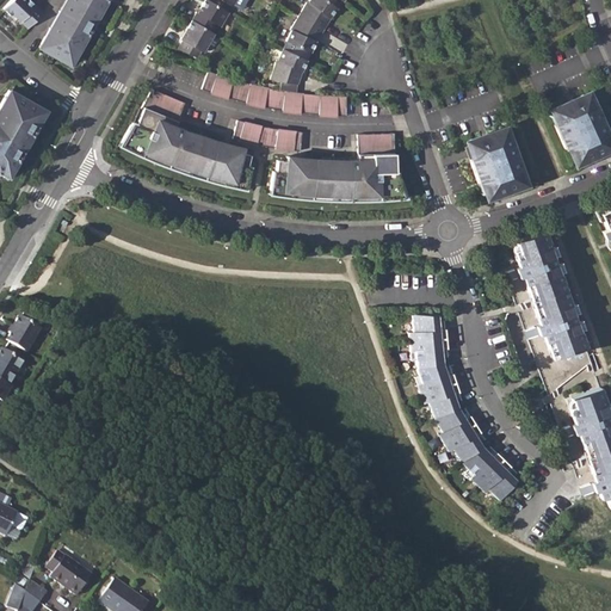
[(42,13),(28,0),(11,0),(2,10),(11,17),(13,16),(28,29),(42,13)]
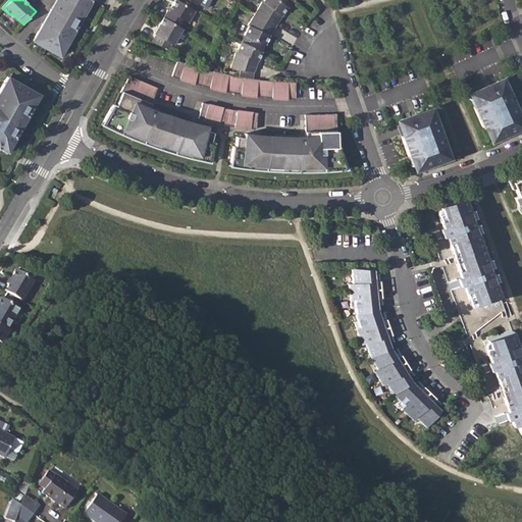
[(53,0),(32,40),(55,53),(59,45),(63,47),(72,30),(69,28),(75,16),(80,18),(89,1),(87,0),(53,0)]
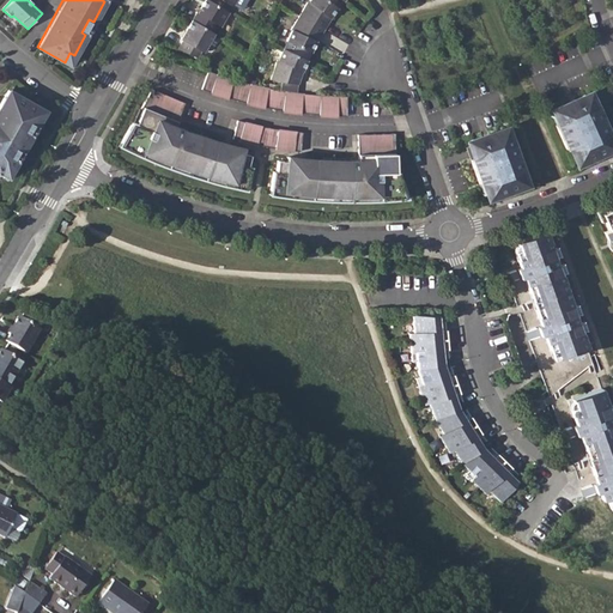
[(198,11),(193,18),(211,30),(216,22),(222,25),(230,11),(211,0),(206,0),(200,11),(198,11)]
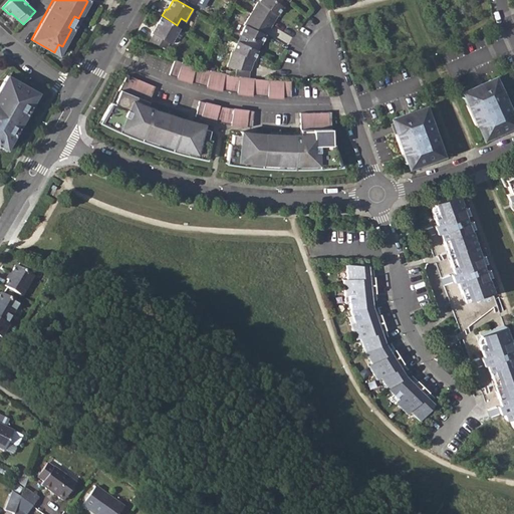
[(258,0),(251,11),(274,25),(278,19),(276,17),(284,8),(273,0),(261,0),(260,2),(258,0)]
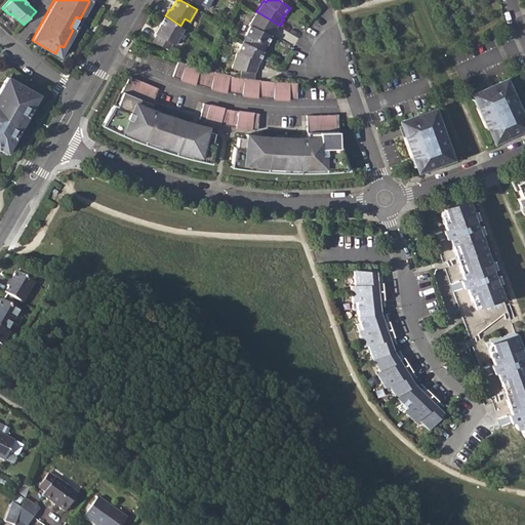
[(280,26),(256,11),(249,25),(250,26),(246,34),(268,44),(274,31),(276,32),(280,26)]
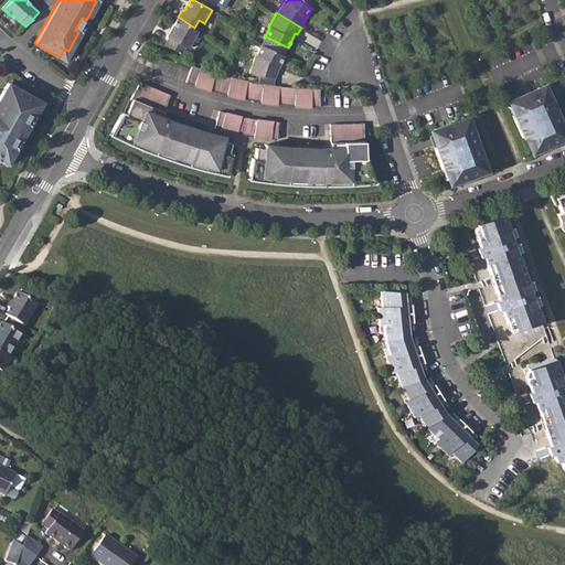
[(194,28),(178,17),(167,35),(169,36),(164,44),(184,52),(188,46),(189,48),(200,30),(194,28)]
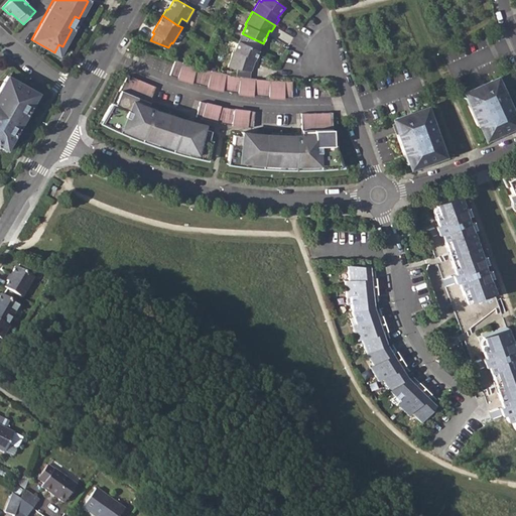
[(261,50),(240,40),(235,50),(234,50),(231,67),(255,72),(257,60),(261,50)]
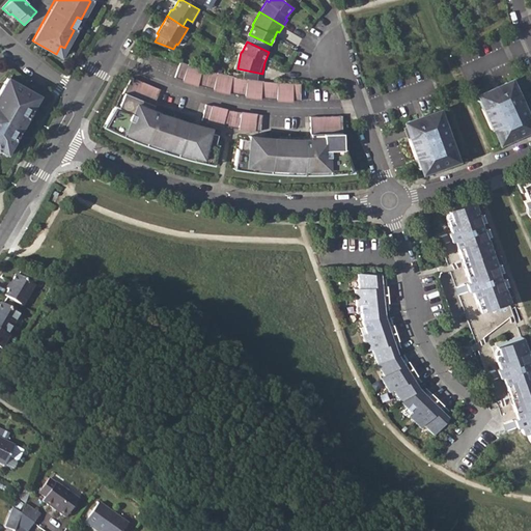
[(191,64),(179,60),(173,77),(183,80),(199,85),(217,89),(234,93),(249,96),(266,98),(280,99),(301,100),(302,83),(283,82),(263,81),(249,79),(240,77),(222,74),(211,71),(202,68),(191,64)]
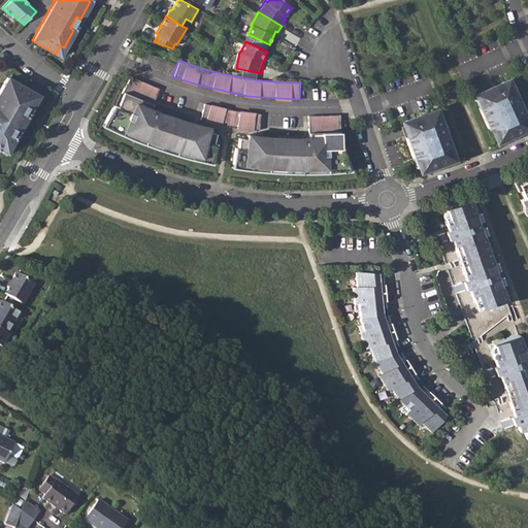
[(103,121),(100,125),(114,131),(132,139),(144,143),(162,151),(175,155),(184,157),(192,159),(208,163),(210,159),(213,142),(211,142),(215,130),(207,127),(207,125),(198,123),(198,124),(170,117),(157,111),(150,108),(158,88),(130,75),(120,93),(122,94),(117,105),(113,104),(103,121)]
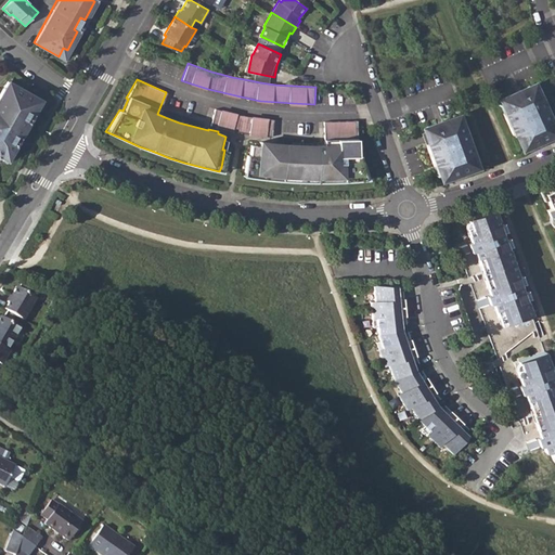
[(0,157),(5,160),(13,145),(9,143),(13,136),(17,138),(27,121),(22,119),(26,112),(30,114),(36,105),(25,99),(27,93),(5,81),(0,91),(0,157)]
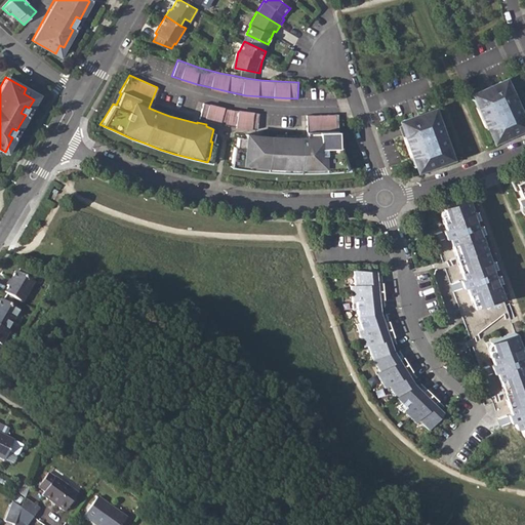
[(487,88),(475,93),(477,97),(481,108),(477,110),(484,126),(488,124),(494,137),(498,135),(500,139),(517,132),(515,129),(523,125),(522,121),(524,120),(524,119),(513,92),(513,93),(510,94),(503,90),(506,87),(506,85),(505,84),(503,83),(501,83),(498,83),(492,91),(494,93),(490,95),(487,88)]
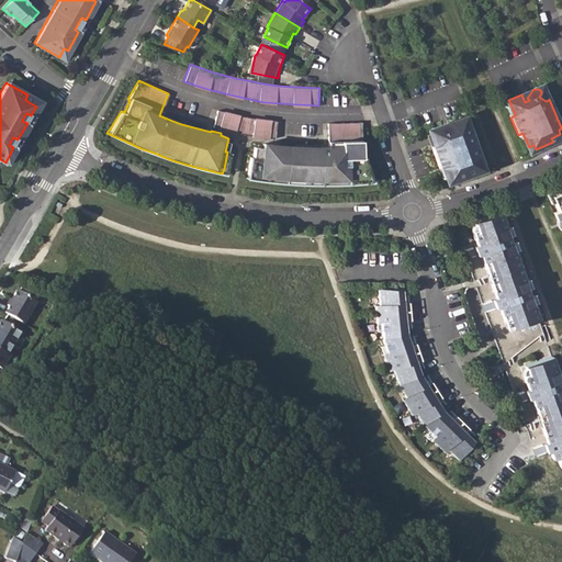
[(216,110),(212,125),(224,128),(233,131),(249,134),(265,136),(277,137),(278,121),(271,121),(260,119),(249,117),(229,113),(216,110)]
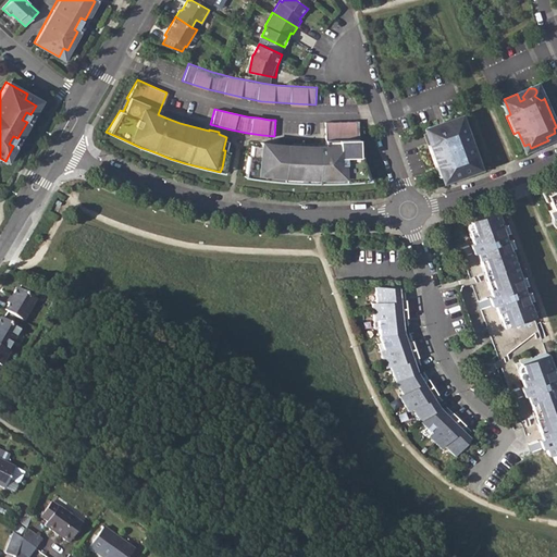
[(431,143),(426,145),(436,173),(441,172),(442,176),(452,173),(453,178),(472,172),(470,168),(475,166),(470,151),(473,150),(467,132),(463,133),(459,122),(458,119),(442,124),(445,131),(441,132),(441,128),(431,127),(428,128),(428,131),(428,133),(429,135),(432,136),(431,143)]
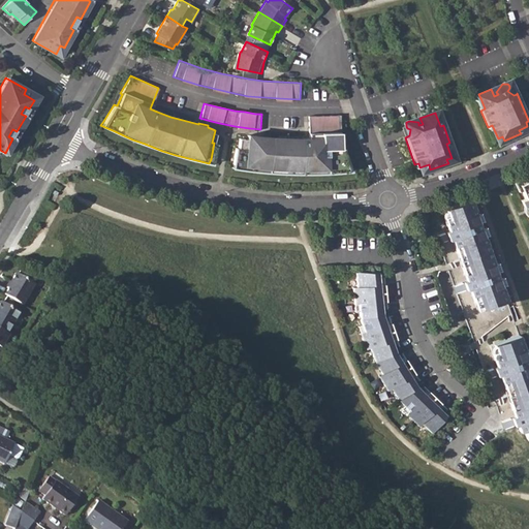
[(237,147),(234,164),(232,168),(240,169),(248,172),(255,172),(269,174),(279,175),(292,175),(302,175),(309,175),(321,174),(336,173),(351,172),(350,168),(345,149),(342,149),(341,116),(310,116),(310,137),(294,138),(277,138),(258,137),(258,135),(248,134),(248,137),(240,136),(239,147),(237,147)]
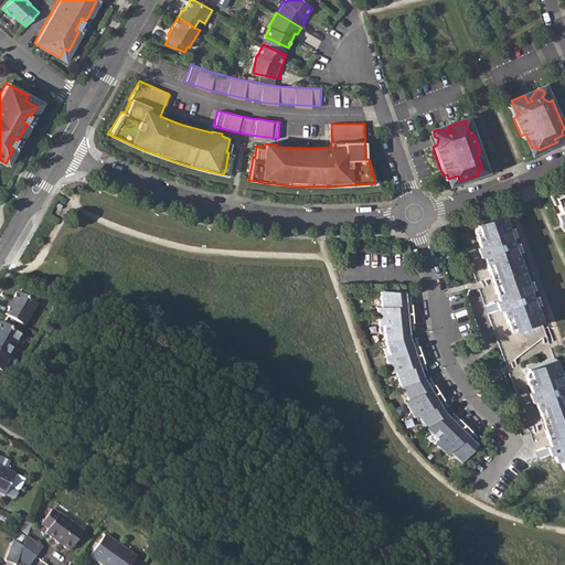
[(564,238),(564,191),(552,198),(558,211),(554,213),(564,240),(564,238)]
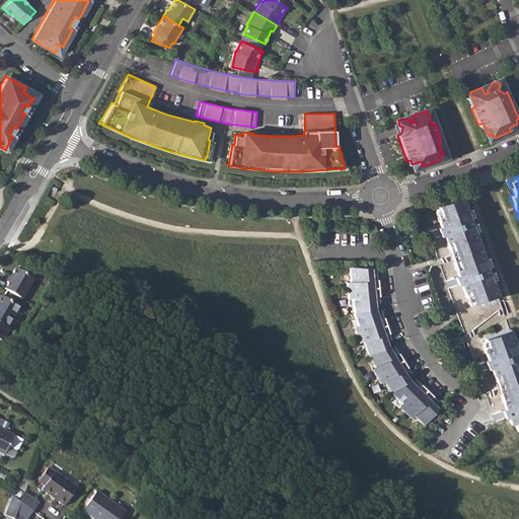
[(442,202),(433,205),(438,220),(435,221),(437,227),(434,229),(435,232),(436,236),(439,235),(442,242),(446,240),(450,253),(454,268),(451,269),(454,276),(451,277),(452,281),(454,285),(457,284),(460,291),(463,290),(467,302),(473,300),(473,303),(480,303),(485,299),(484,297),(494,293),(488,274),(486,274),(483,266),(485,266),(476,244),(469,224),(467,225),(464,217),(466,216),(459,196),(442,202)]
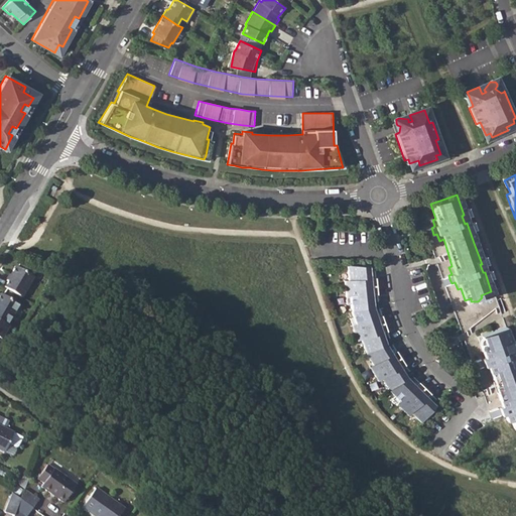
[(341,275),(342,282),(342,289),(345,289),(347,303),(352,319),(348,320),(351,328),(353,335),(356,334),(360,346),(368,360),(365,362),(369,369),(372,376),(375,374),(382,384),(393,396),(390,399),(396,404),(401,410),(404,407),(416,419),(430,400),(425,395),(422,391),(425,388),(419,382),(414,376),(410,380),(406,375),(401,370),(399,366),(396,361),(400,359),(397,353),(393,346),(388,349),(385,344),(382,337),(379,331),(378,327),(383,326),(381,318),(378,310),(375,311),(373,305),(372,300),(372,298),(371,292),(371,288),(375,287),(375,280),(374,272),(370,272),(369,267),(368,261),(345,260),(345,275),(341,275)]
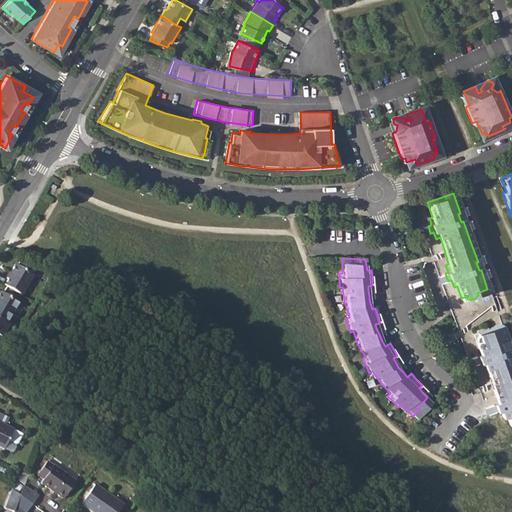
[(7,278),(3,283),(20,294),(33,274),(15,263),(6,277),(7,278)]
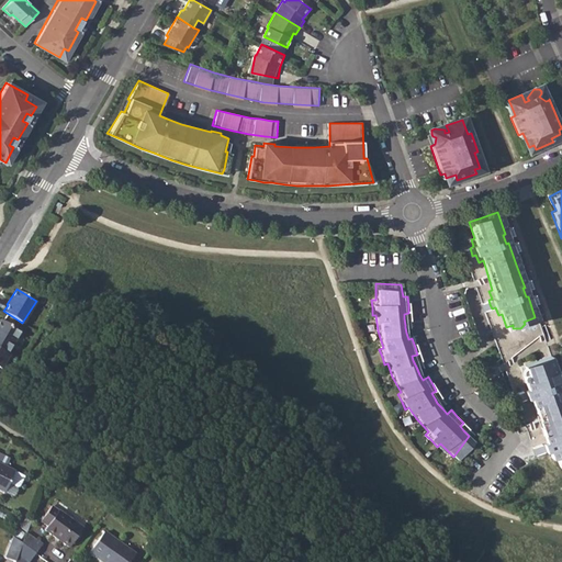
[(0,361),(19,332),(0,319),(0,361)]
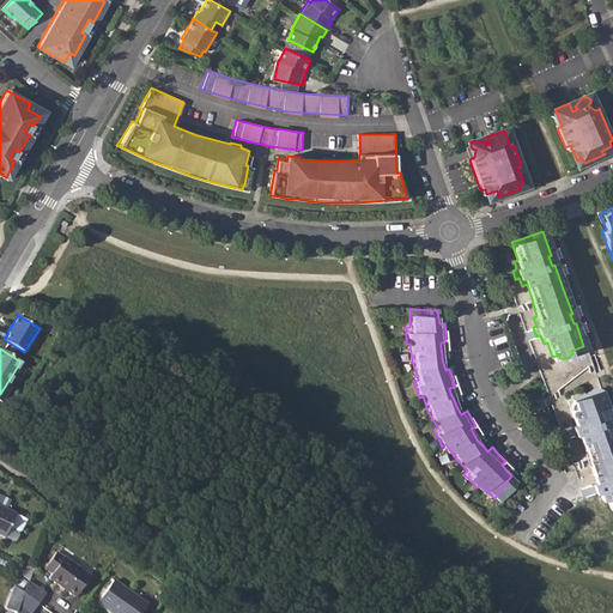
[(584,441),(590,457),(595,473),(590,474),(593,484),(589,485),(590,489),(592,493),(596,491),(599,499),(604,498),(604,502),(605,504),(607,508),(610,511),(612,513),(612,429),(611,422),(608,423),(605,414),(607,413),(599,389),(569,399),(575,416),(570,417),(572,425),(569,428),(570,429),(571,436),(576,435),(580,443),(584,441)]
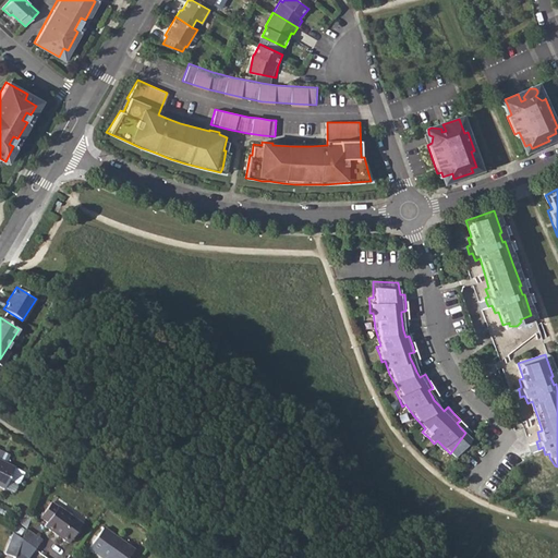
[(0,487),(3,489),(8,480),(16,484),(19,483),(24,472),(14,468),(0,460),(0,487)]
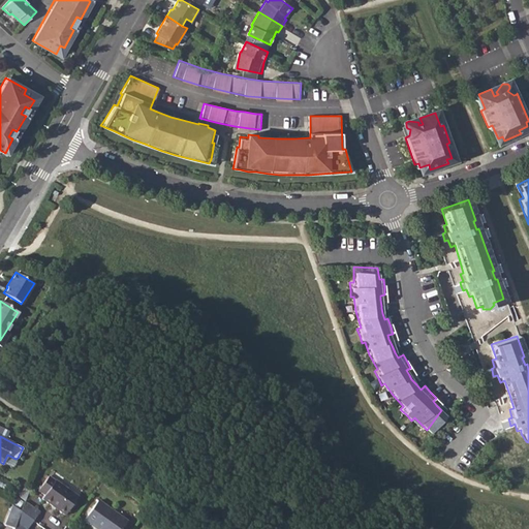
[(49,476),(37,491),(44,496),(42,498),(65,516),(78,497),(49,476)]
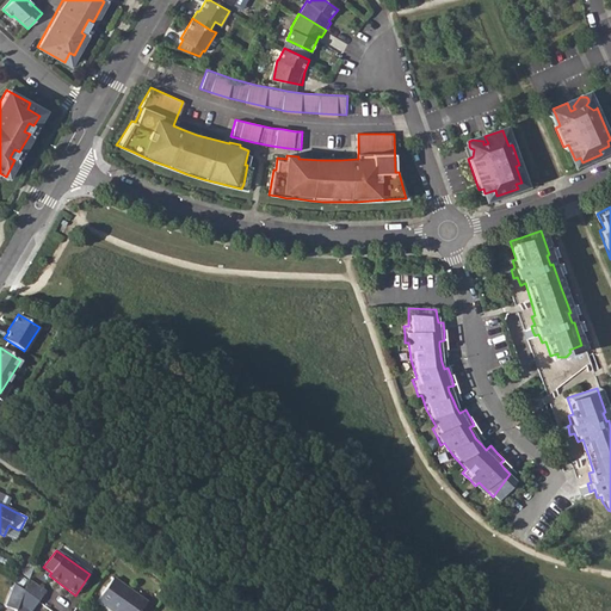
[(19,575),(13,584),(14,584),(24,591),(28,581),(19,575)]
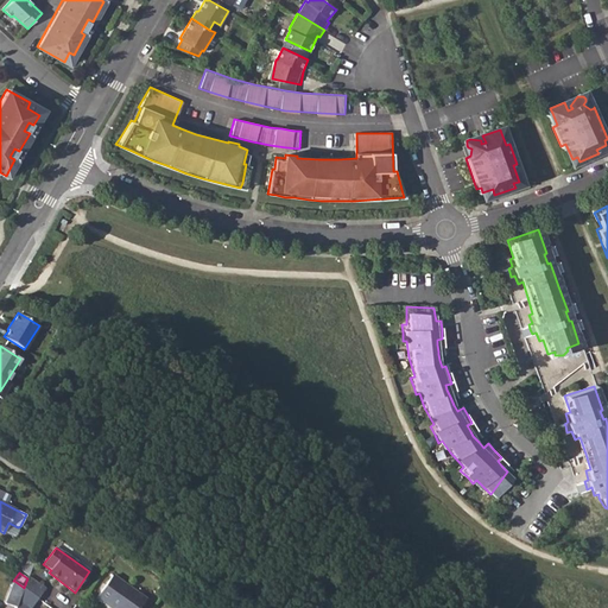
[(113,576),(96,599),(109,607),(140,607),(146,600),(113,576)]
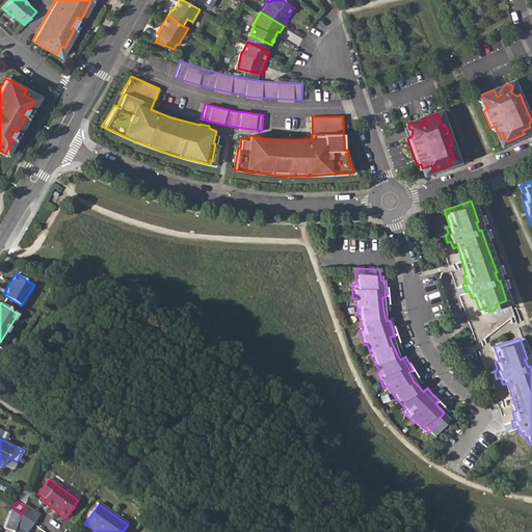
[(24,506),(21,514),(33,524),(40,515),(25,505),(24,506)]
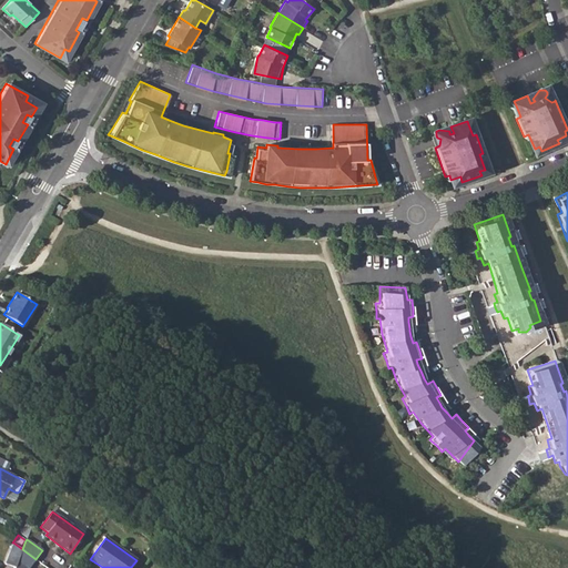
[(13,543),(6,563),(16,566),(18,561),(22,549),(13,543)]
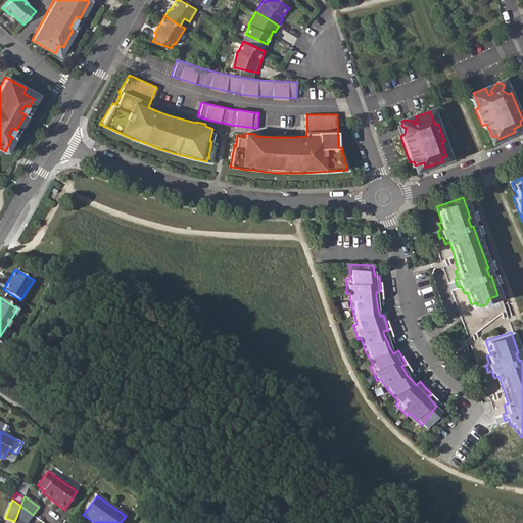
[(20,506),(16,517),(26,522),(27,522),(33,515),(20,506)]
